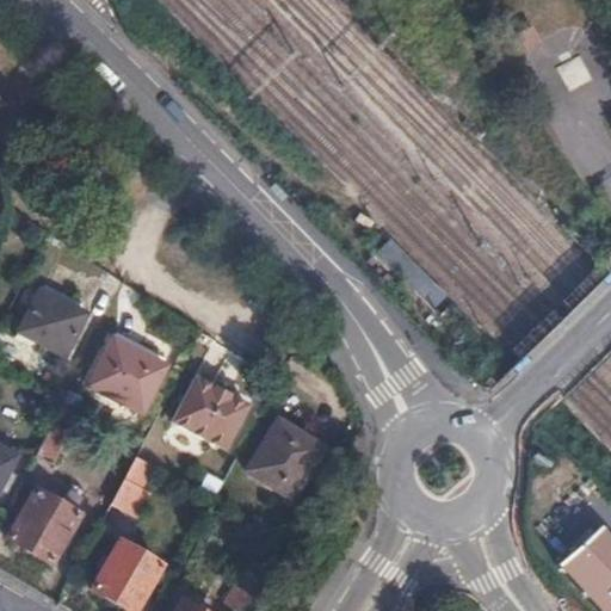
[(568,93),(592,81),(579,54),(555,66),(568,93)]
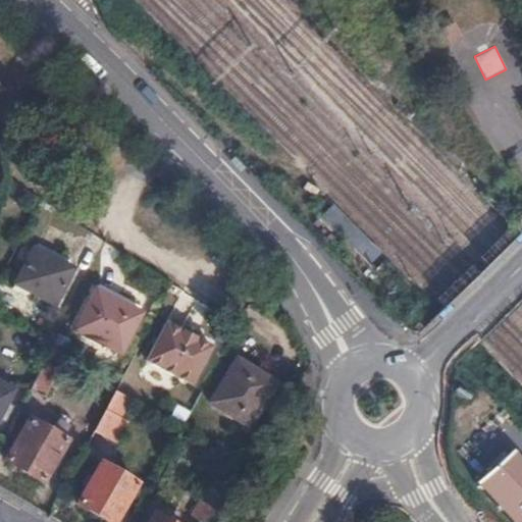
[(36,248),(16,283),(56,303),(73,267),(36,248)]
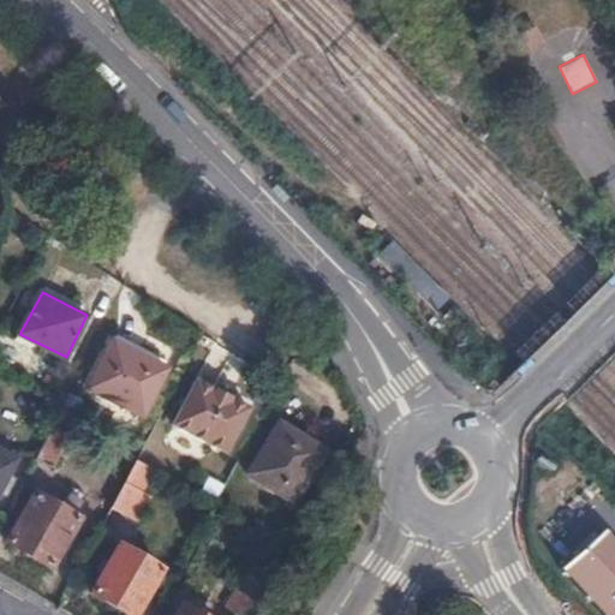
[(115,339),(89,388),(142,416),(167,366),(115,339)]
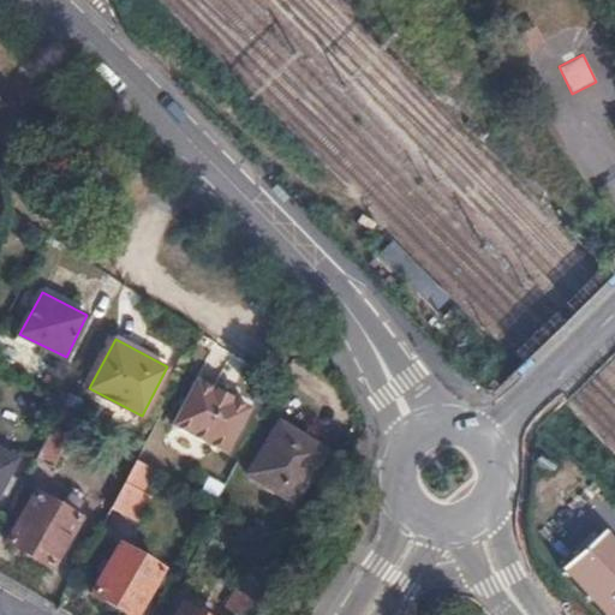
[(197,378),(173,424),(227,453),(251,407),(232,398),(216,389),(197,378)]
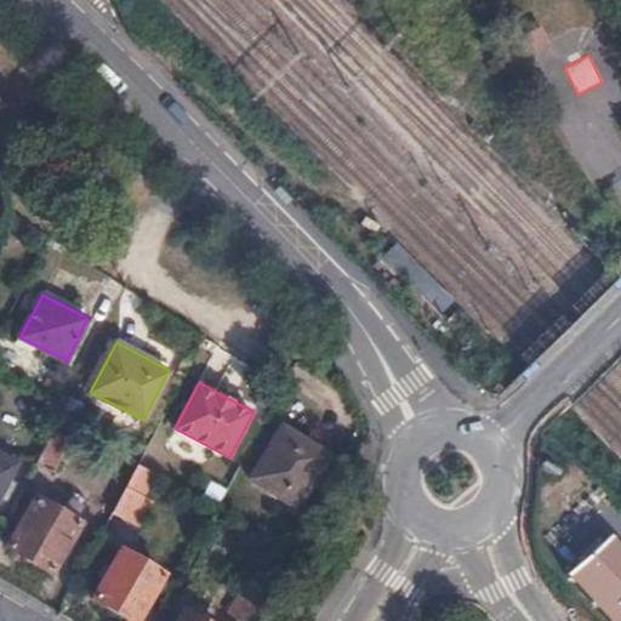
[(221,387),(218,393),(234,402),(238,397),(221,387)]
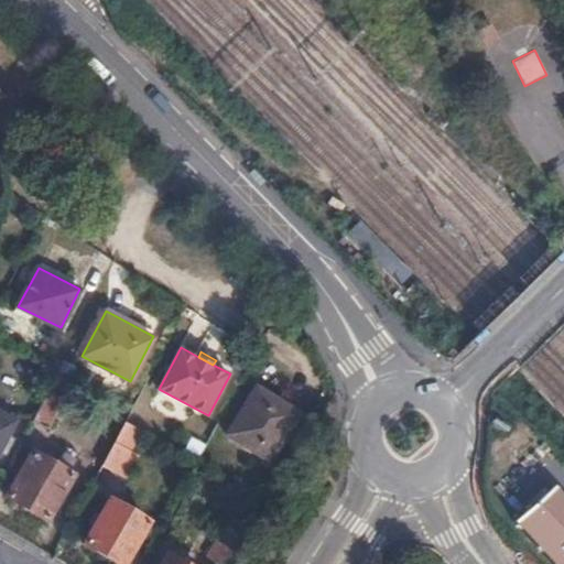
[(256,389),(229,435),(270,458),(296,413),(256,389)]
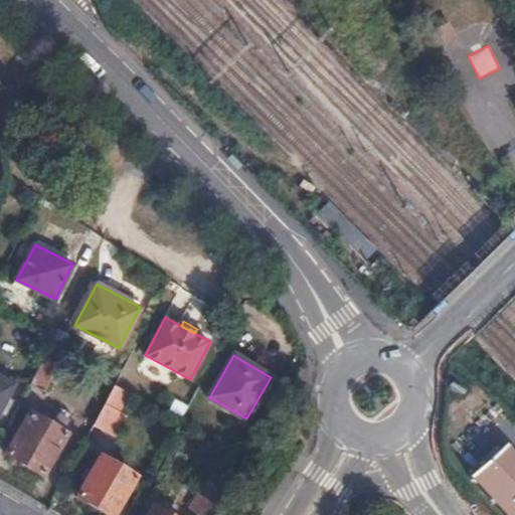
[(43,358),(30,383),(43,389),(56,364),(43,358)]
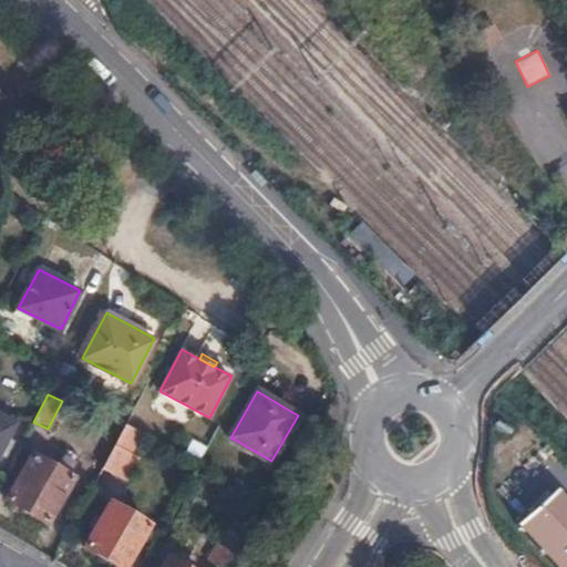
[(0,416),(0,451),(14,424),(0,416)]
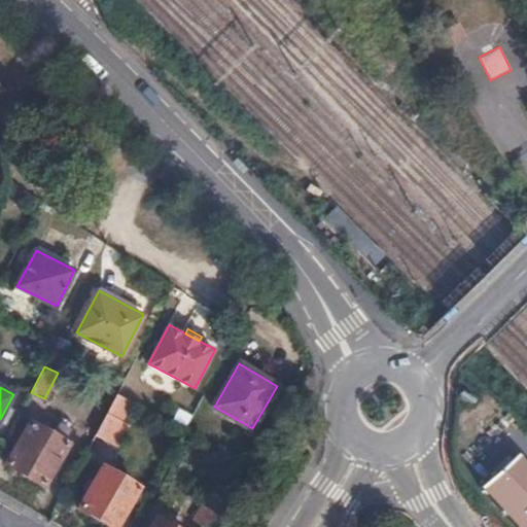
[(117,394),(108,413),(125,421),(134,403),(117,394)]
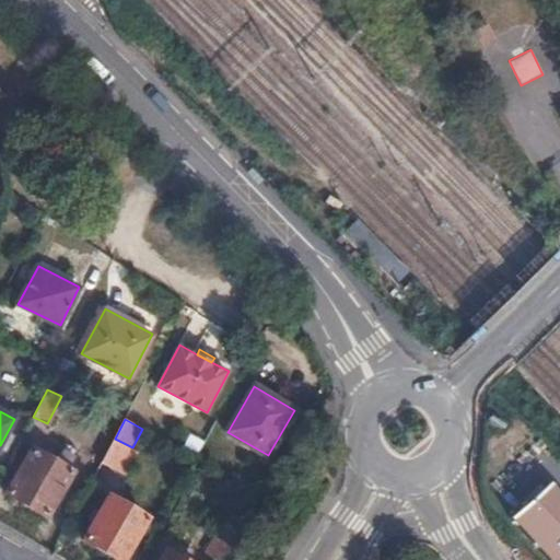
[(115,439),(103,461),(125,473),(137,450),(132,447),(115,439)]
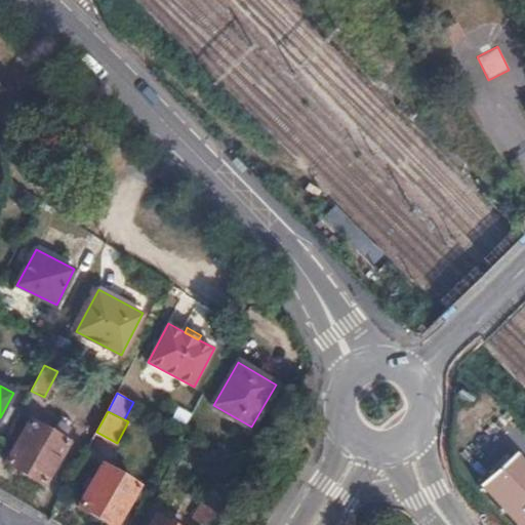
[(30,420),(7,461),(47,484),(71,443),(30,420)]
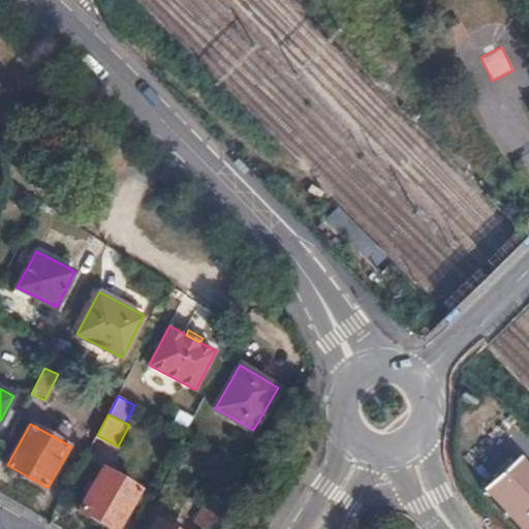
[(528,449),(528,448),(490,480),(528,527),(528,449)]
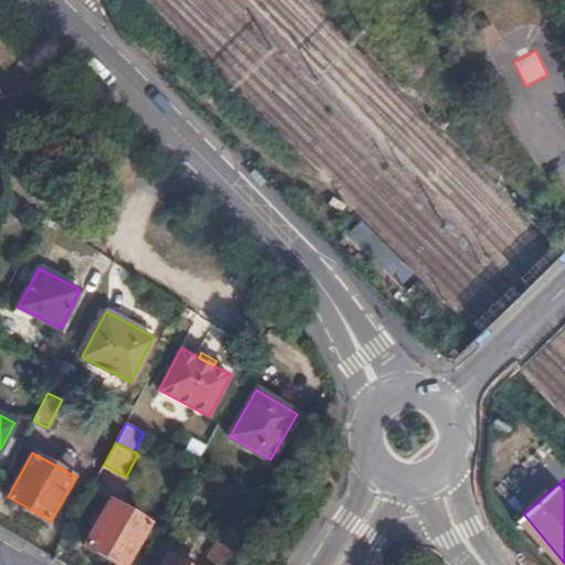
[(109,500),(84,544),(119,564),(125,564),(150,522),(109,500)]
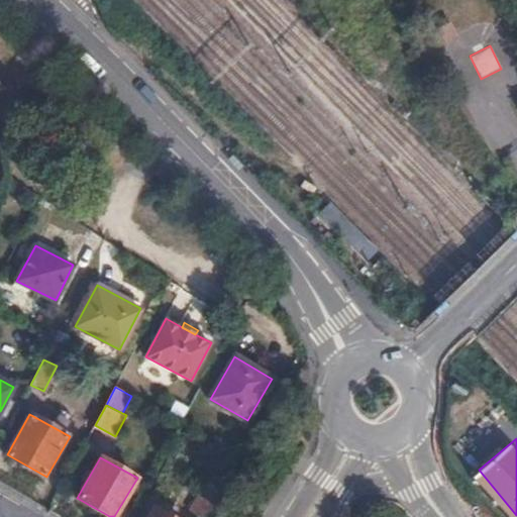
[(191,511),(202,516),(206,516),(219,496),(206,488),(191,511)]
